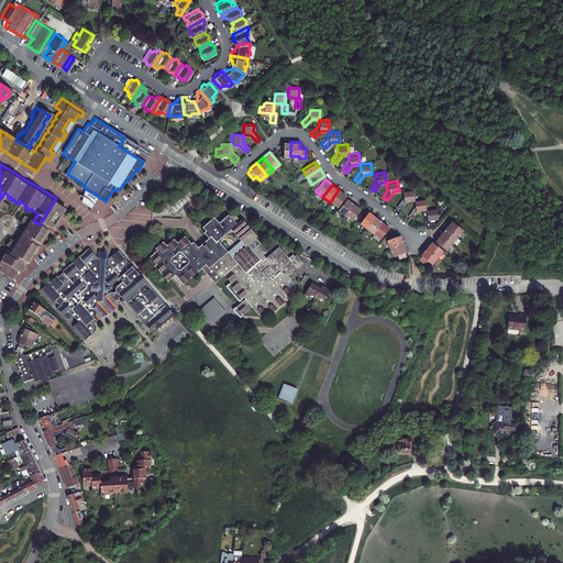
[(185,188),(162,208),(164,210),(187,190),(185,188)]
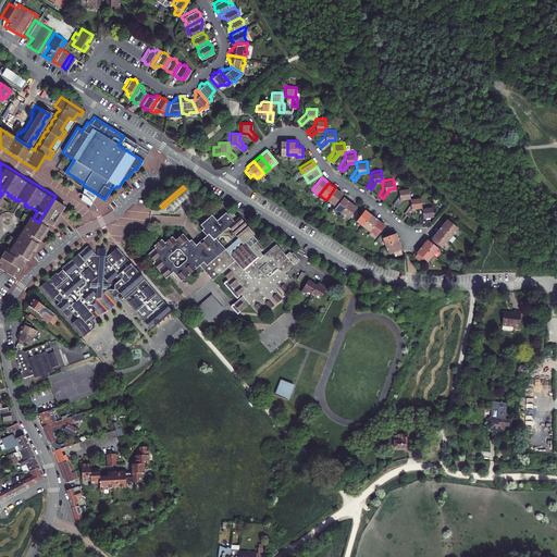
[(410,197),(408,186),(398,188),(399,195),(393,203),(397,207),(403,198),(410,197)]
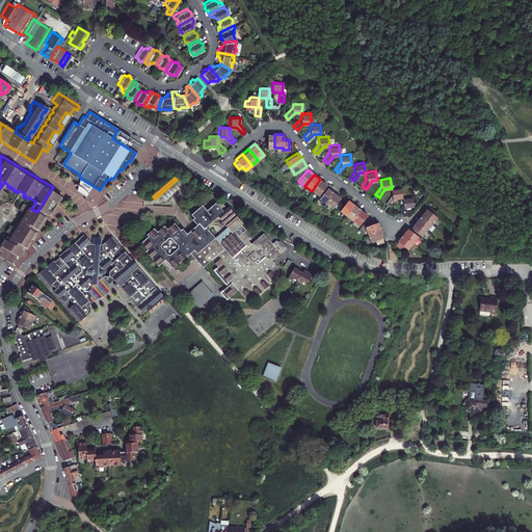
[(326,184),(320,179),(312,191),(318,195),(326,184)]
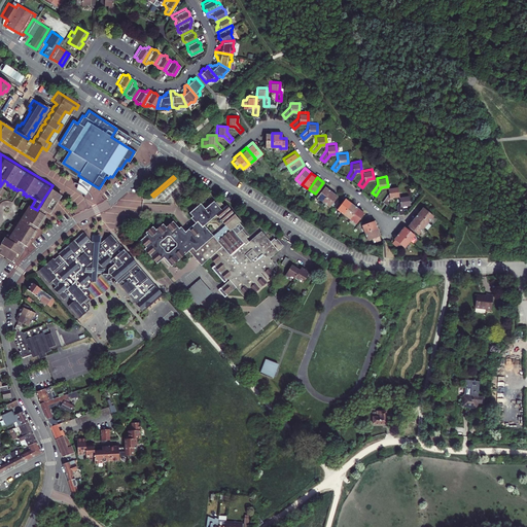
[(91,183),(82,178),(77,187),(85,192),(86,190),(89,187),(91,183)]
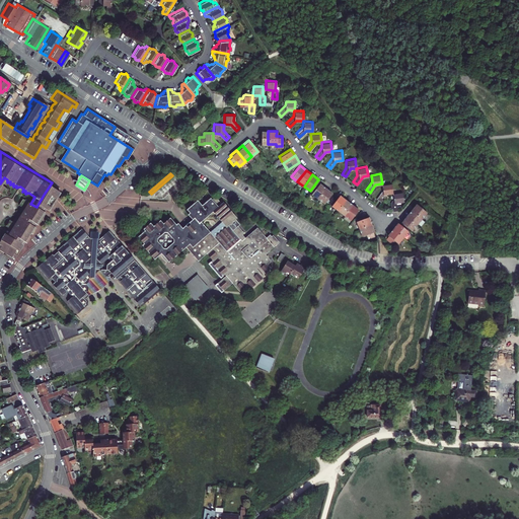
[(175,175),(158,191),(161,193),(177,178),(175,175)]
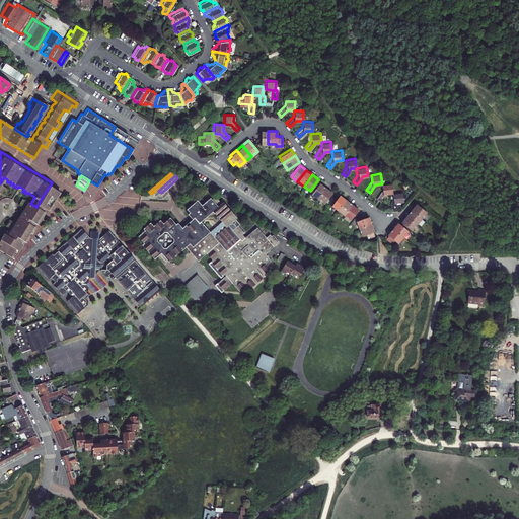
[(181,177),(168,189),(171,192),(183,180),(181,177)]
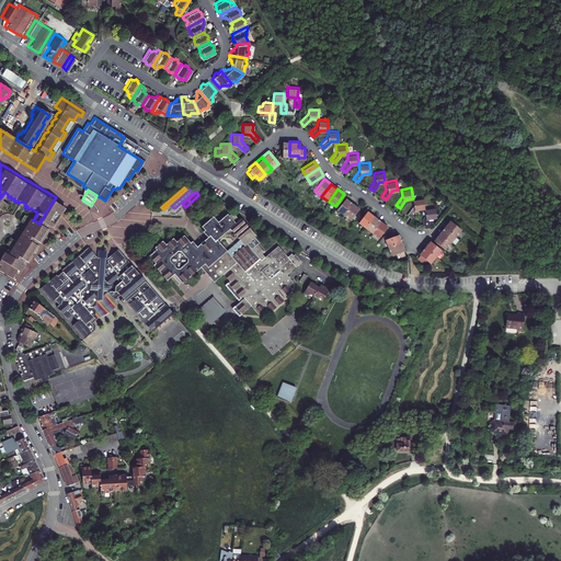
[(343,214),(352,202),(345,196),(335,209),(343,214)]
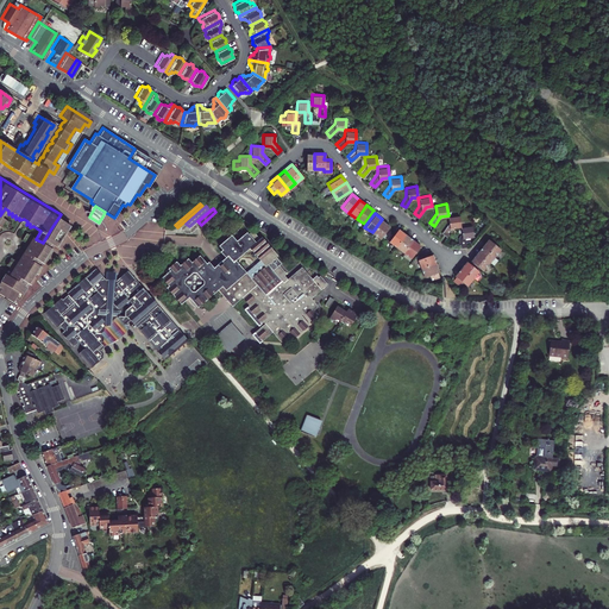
[(462,225),(459,213),(449,215),(449,223),(443,232),(446,236),(453,226),(462,225)]
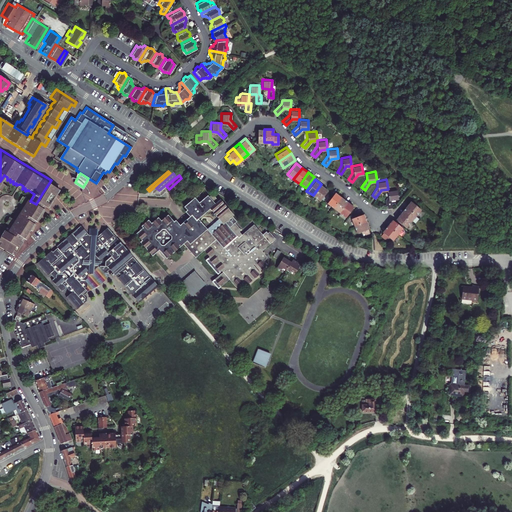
[(51,180),(45,189),(43,192),(53,198),(58,189),(55,187),(57,184),(51,180)]
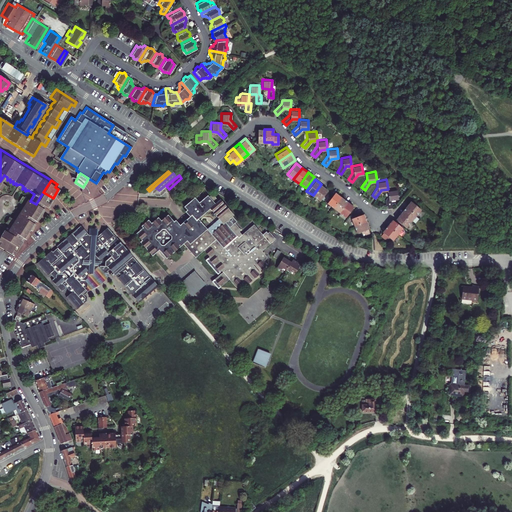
[(321,184),(313,195),(319,200),(328,189),(321,184)]
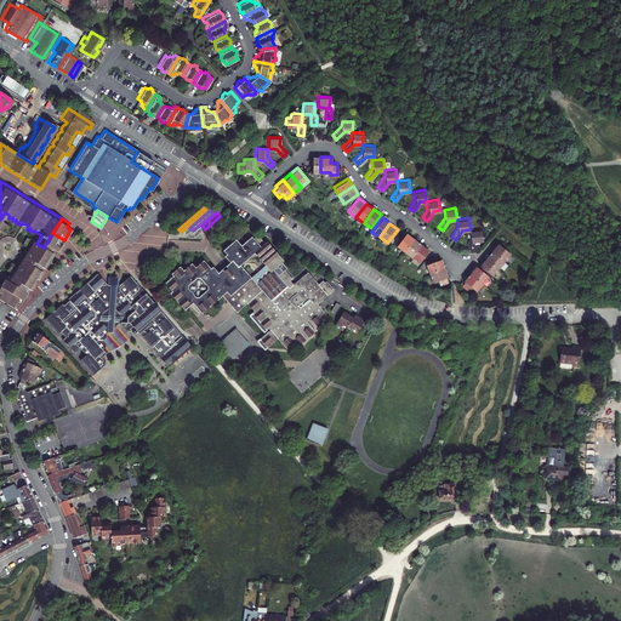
[(474,250),(476,250),(474,241),(483,239),(482,228),(471,229),(472,238),(468,240),(469,251),(474,250)]
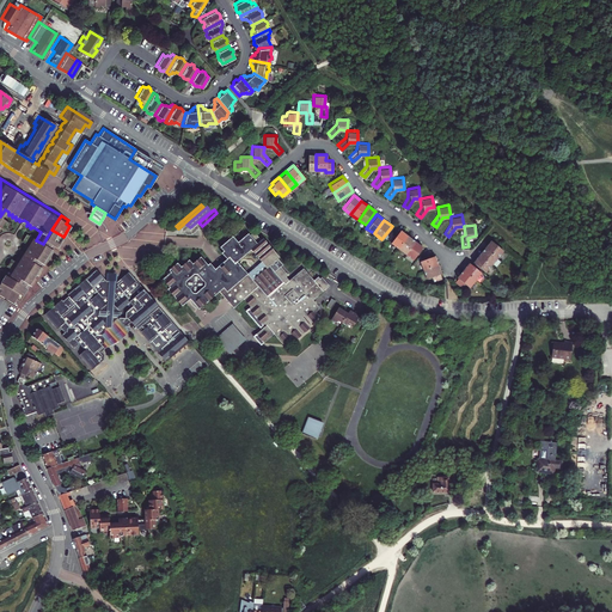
[(399,228),(390,242),(397,248),(408,234),(399,228)]
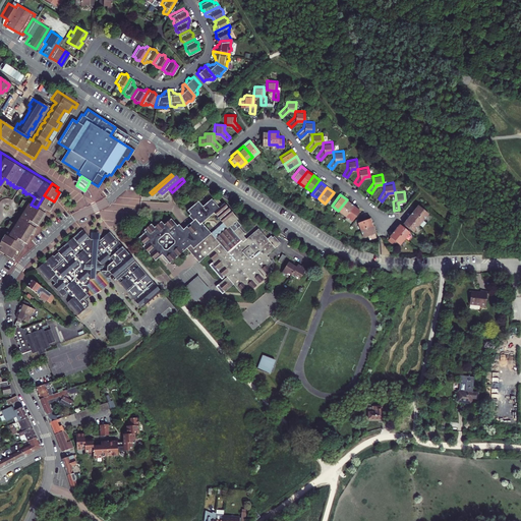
[(48,211),(54,201),(44,195),(37,208),(31,205),(21,198),(17,205),(19,207),(11,222),(8,220),(3,227),(6,228),(0,238),(0,252),(12,261),(45,210),(48,211)]
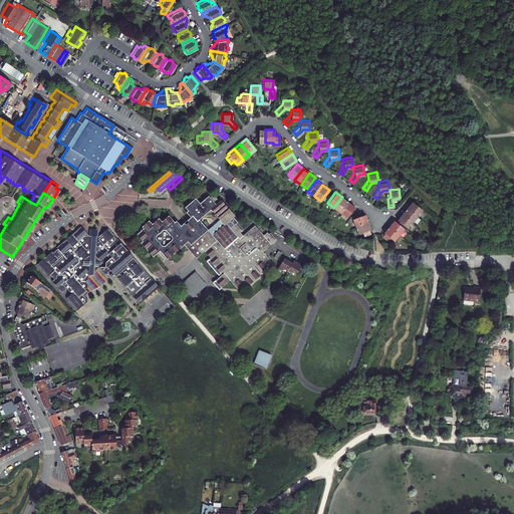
[(213,194),(204,201),(200,196),(187,208),(188,210),(185,213),(189,218),(182,224),(177,219),(174,222),(168,216),(161,221),(158,217),(151,223),(147,219),(140,225),(142,227),(135,233),(142,241),(140,243),(152,257),(159,250),(168,260),(186,245),(197,259),(206,252),(211,258),(210,260),(222,274),(223,272),(224,275),(218,280),(224,287),(233,279),(241,288),(248,282),(251,285),(265,273),(257,264),(259,263),(265,270),(272,264),(269,260),(273,257),(266,250),(281,238),(275,231),(273,232),(271,231),(268,234),(259,223),(247,234),(244,230),(246,229),(240,222),(242,220),(237,215),(239,214),(225,198),(224,199),(218,193),(214,196),(213,194)]
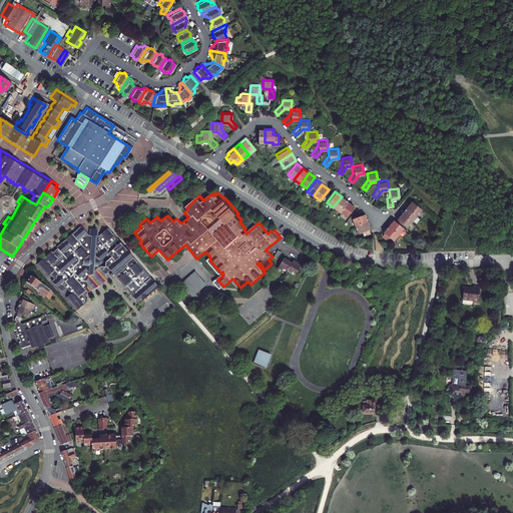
[(342,196),(333,207),(340,212),(348,201),(342,196)]
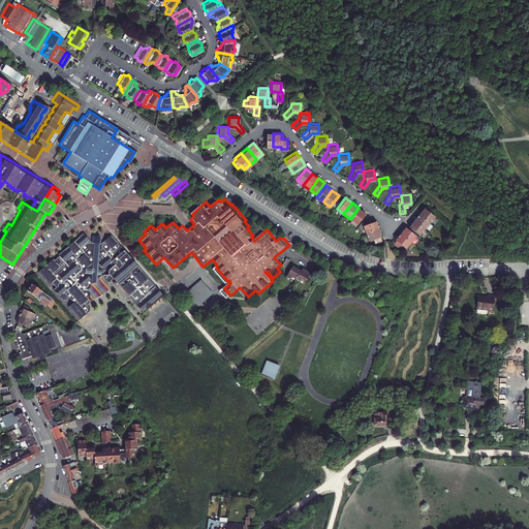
[(424,207),(419,212),(429,220),(430,221),(435,215),(424,207)]
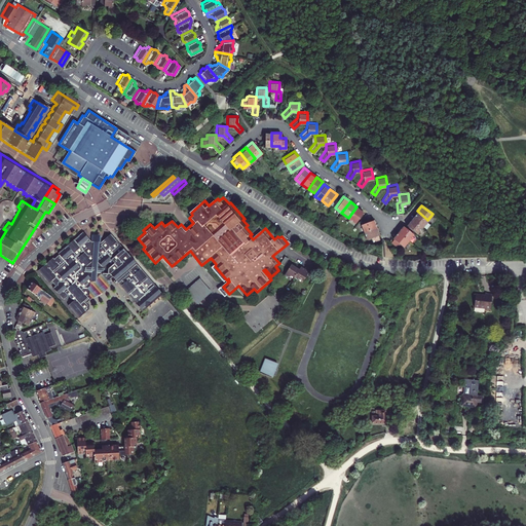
[(354,222),(363,211),(357,207),(348,218),(354,222)]
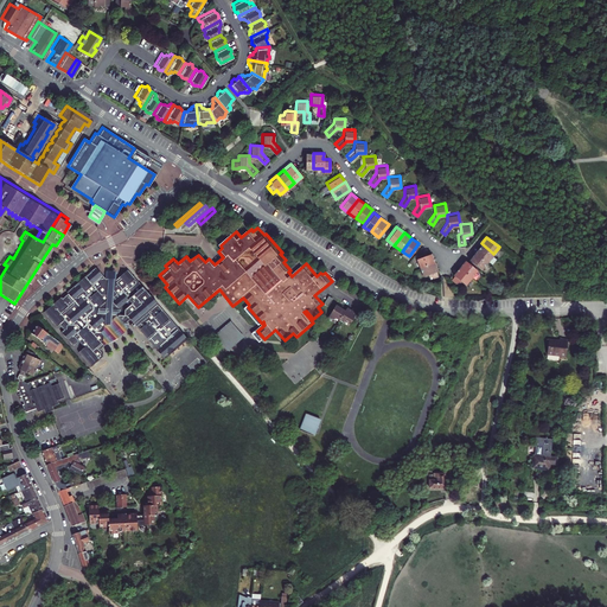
[(481,243),(474,251),(486,260),(487,261),(493,254),(492,253),(481,243)]
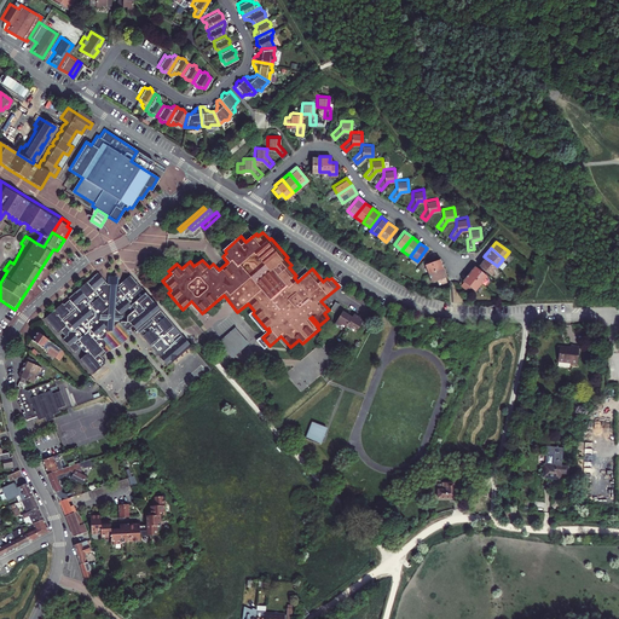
[(423,262),(427,272),(443,266),(439,256),(423,262)]
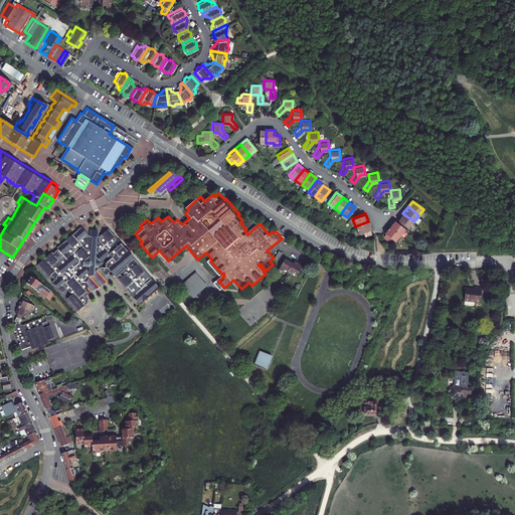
[(412,220),(402,213),(398,219),(408,227),(413,221),(412,220)]
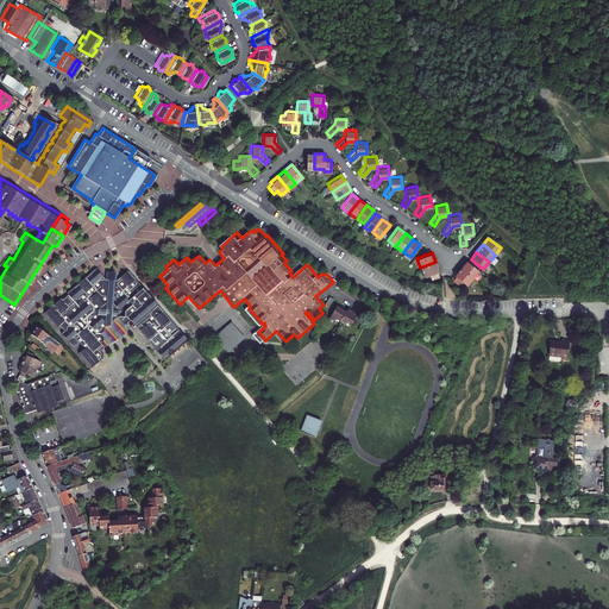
[(478,270),(469,262),(466,259),(460,267),(471,276),(472,277),(478,270)]
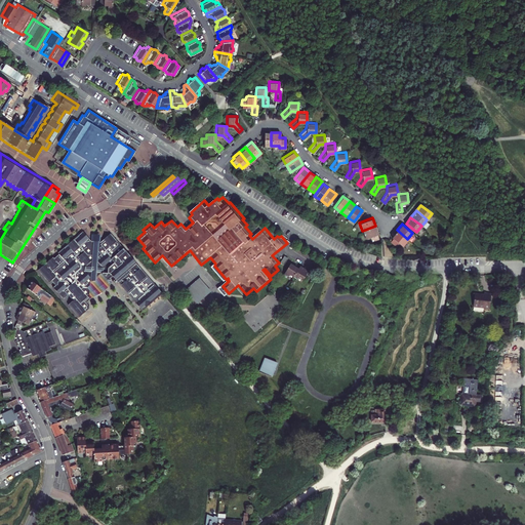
[(377,233),(378,233),(375,226),(362,231),(365,238),(370,236),(371,240),(379,236),(377,233)]
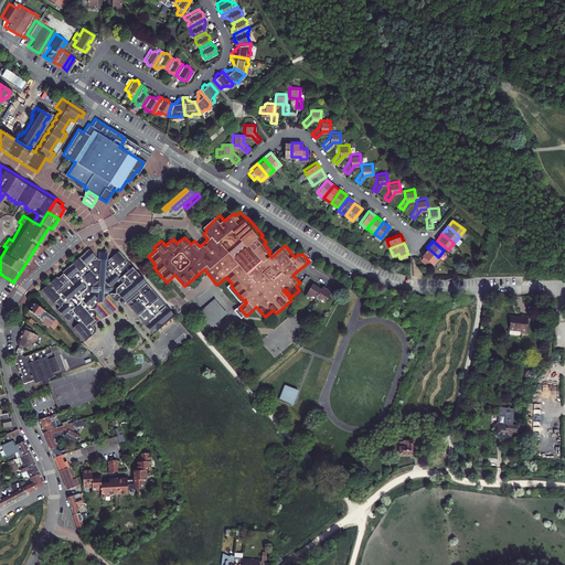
[(437,256),(427,247),(422,254),(423,255),(434,262),(434,263),(438,257),(437,256)]
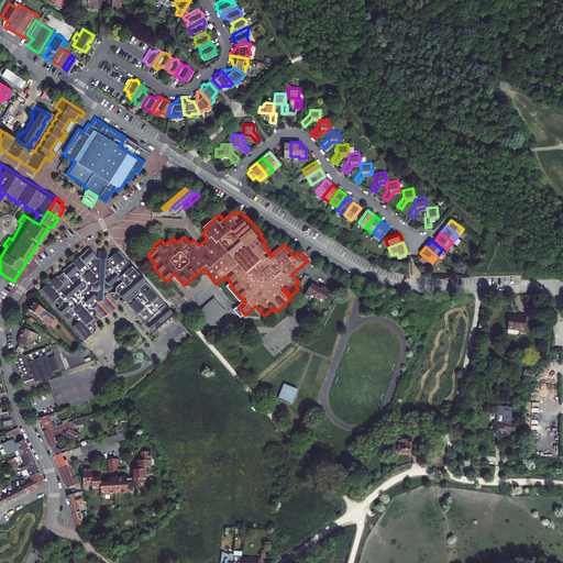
[(89,249),(42,289),(54,304),(56,301),(61,306),(58,308),(69,322),(75,318),(79,322),(74,327),(86,340),(96,331),(97,326),(95,323),(97,321),(97,320),(97,311),(95,308),(98,306),(98,301),(103,301),(103,298),(111,291),(118,293),(121,296),(131,307),(155,334),(176,316),(119,250),(109,258),(108,258),(103,258),(99,258),(89,249)]
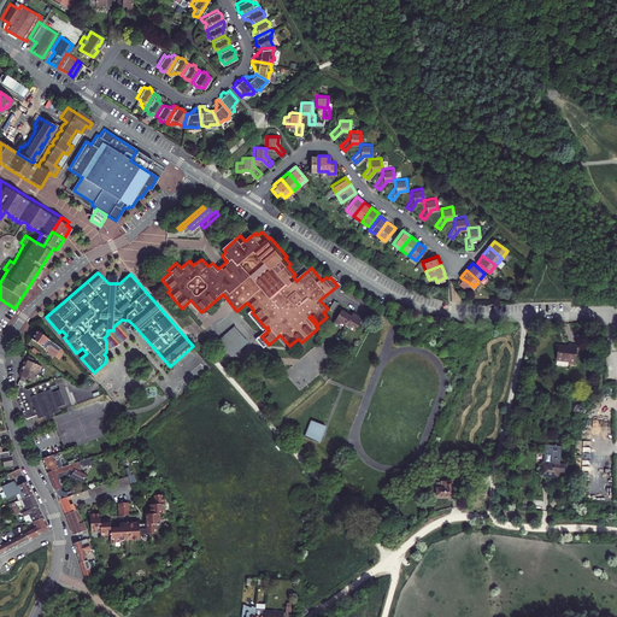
[(474,286),(462,278),(458,282),(465,288),(469,285),(474,287),(474,286)]
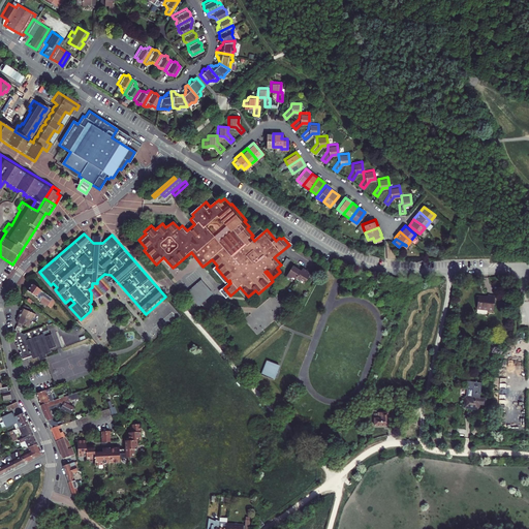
[(311,278),(316,270),(308,265),(306,267),(299,261),(290,274),(294,277),(298,273),(306,278),(307,276),(311,278)]
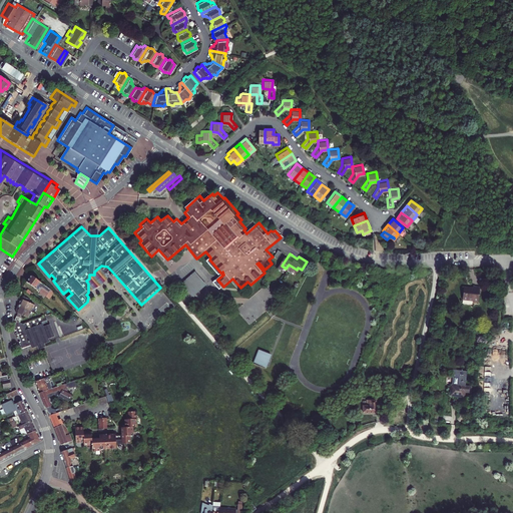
[(88,284),(88,292),(98,287),(103,283),(109,276),(107,272),(110,270),(107,267),(101,266),(94,272),(94,275),(89,275),(89,279),(86,281),(88,284)]
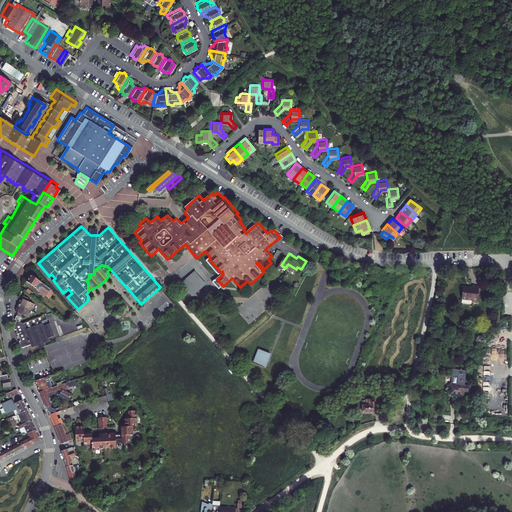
[(195,272),(182,284),(193,297),(207,285),(195,272)]
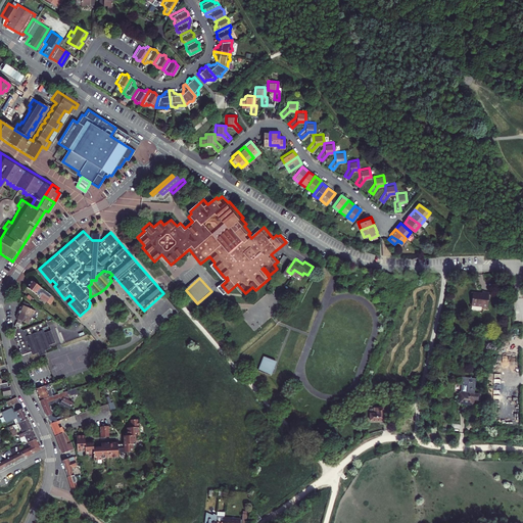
[(31,280),(26,286),(51,305),(55,298),(31,280)]
